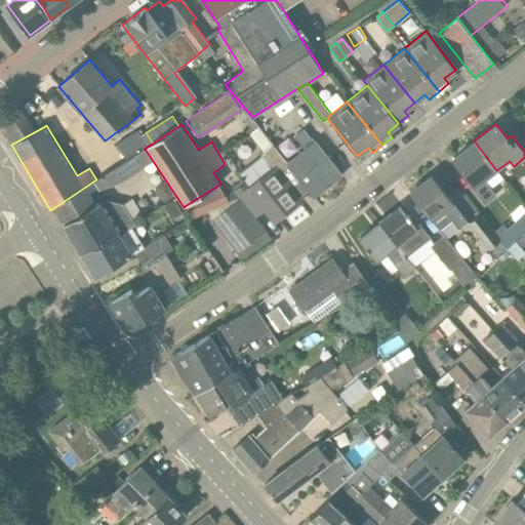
[(119,140),(125,152),(148,139),(140,127),(119,140)]
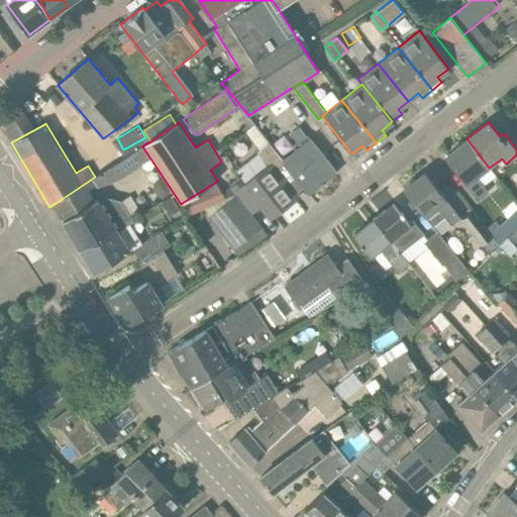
[(303,187),(309,194),(336,173),(307,135),(297,142),(300,146),(282,161),(303,187)]
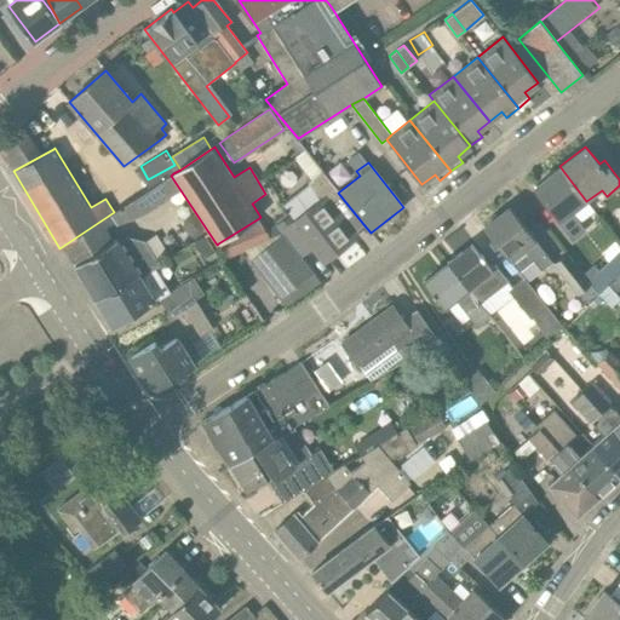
[(586,201),(560,166),(534,185),(558,217),(556,219),(572,240),(584,229),(572,213),(586,201)]
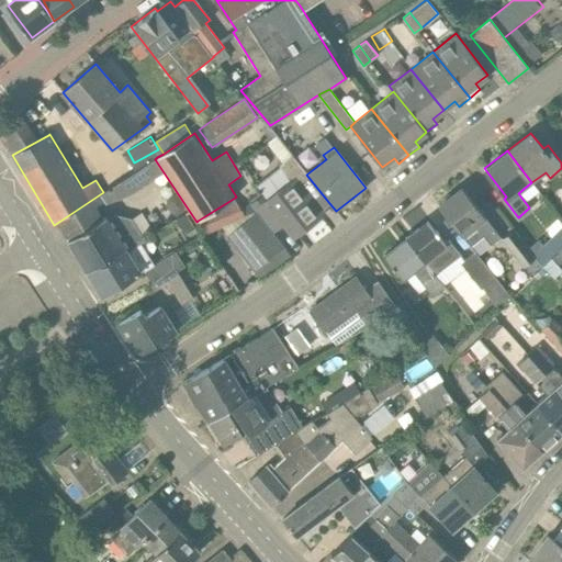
[(263,193),(250,204),(273,233),(283,224),(294,238),(324,215),(321,211),(329,203),(306,175),(290,155),(274,168),(277,170),(257,184),(263,193)]
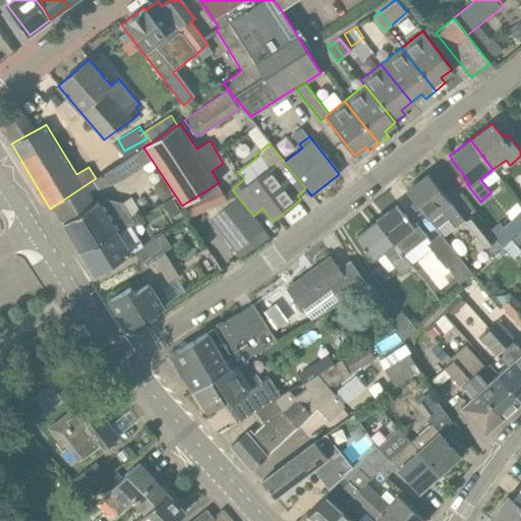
[(109,200),(102,205),(99,200),(94,201),(90,195),(98,190),(121,181),(140,167),(132,155),(124,160),(96,178),(53,207),(55,209),(63,223),(65,227),(80,251),(116,230),(118,233),(130,226),(133,225),(120,203),(109,200)]
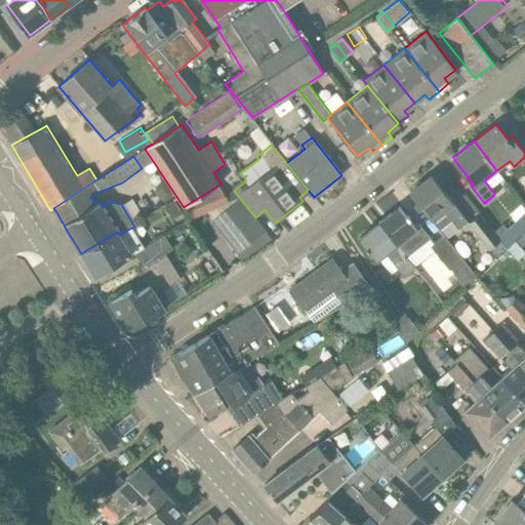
[(432,176),(410,193),(440,230),(450,221),(457,230),(469,221),(432,176)]
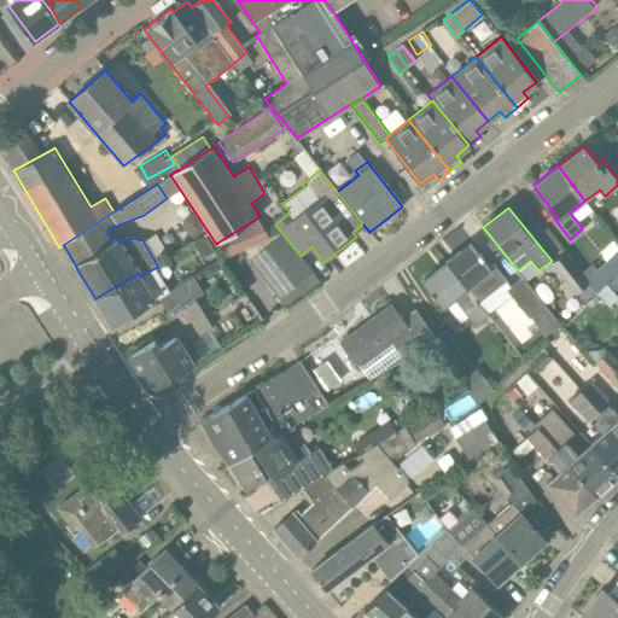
[(258,217),(217,243),(227,255),(269,238),(258,217)]
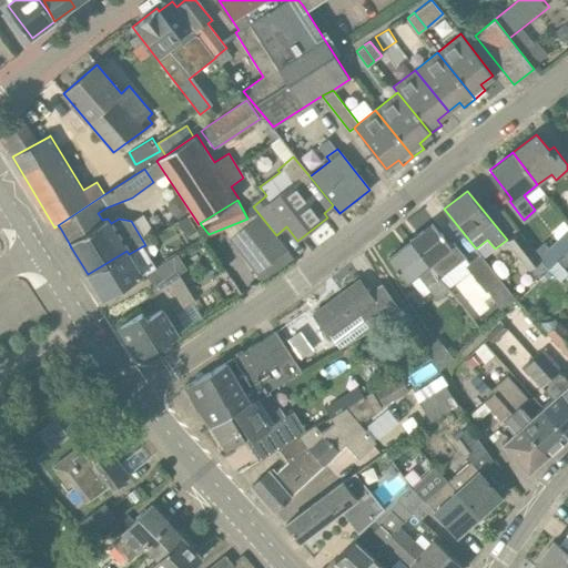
[(411,242),(440,279),(466,260),(454,243),(449,246),(433,224),(411,242)]
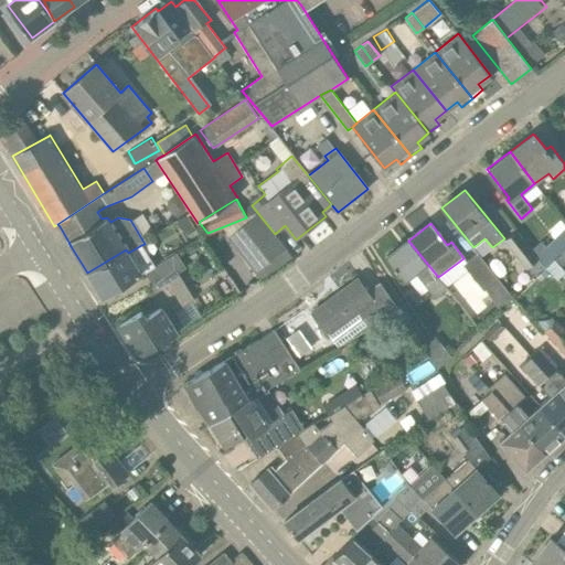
[(545,268),(553,259),(563,249),(564,247),(564,228),(546,247),(541,242),(531,249),(535,255),(545,268)]
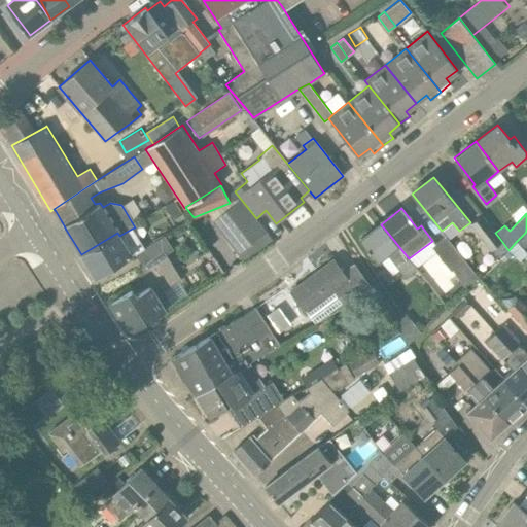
[(499,238),(495,233),(483,217),(472,225),(488,246),(499,238)]
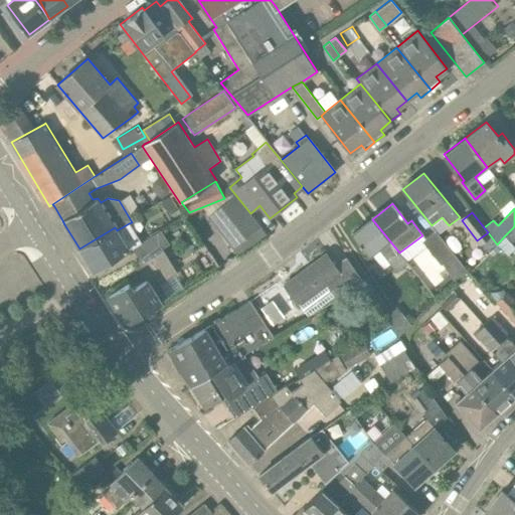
[(408,265),(399,252),(372,219),(353,234),(370,256),(380,249),(398,273),(408,265)]
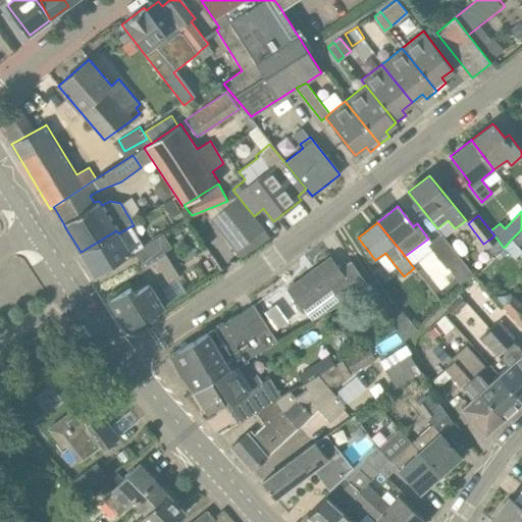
[(131,226),(118,233),(116,230),(81,252),(95,275),(132,253),(134,252),(141,264),(150,258),(152,260),(159,256),(170,249),(161,235),(143,246),(131,226)]
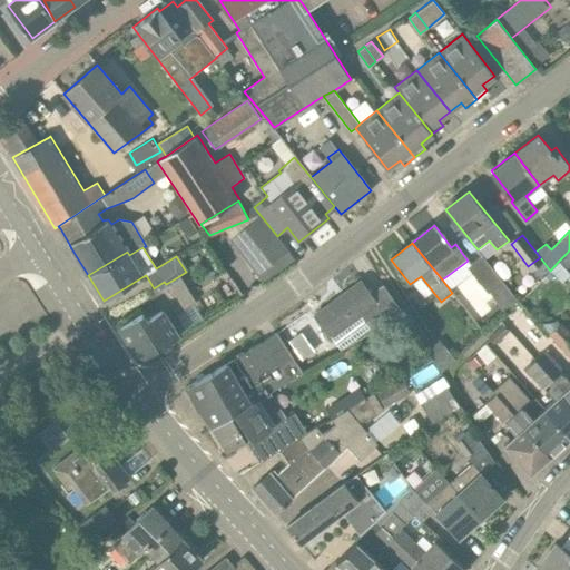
[(569,253),(568,252),(558,262),(567,271),(569,266),(569,253)]
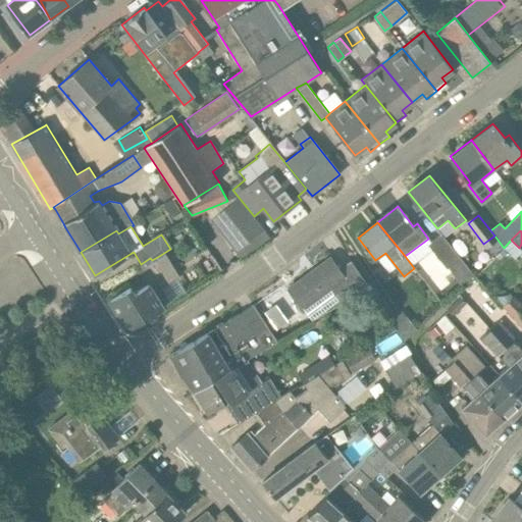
[(450,268),(461,259),(441,235),(429,245),(448,269),(450,268)]
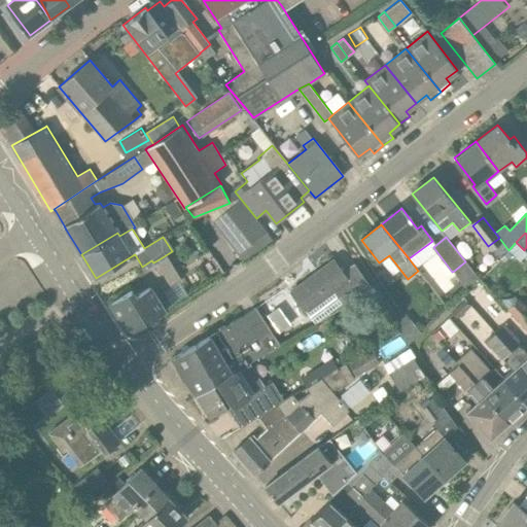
[(516,242),(508,250),(516,257),(524,250),(516,242)]
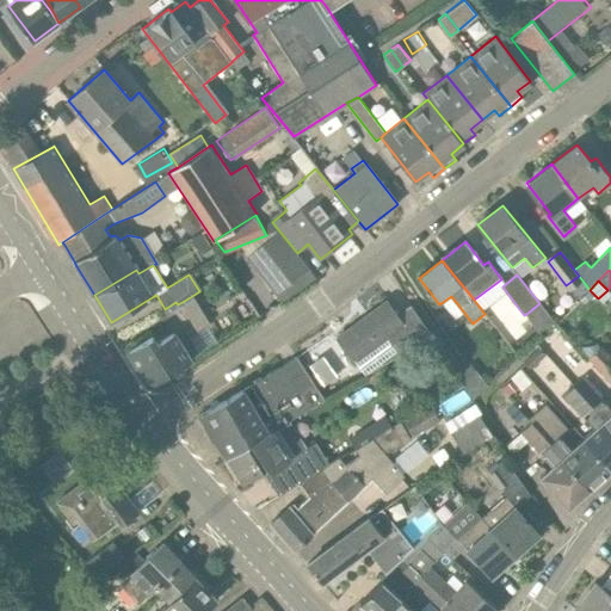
[(176,302),(165,309),(160,313),(172,333),(156,343),(152,335),(129,350),(150,386),(198,356),(189,340),(205,329),(186,300),(178,304),(176,302)]
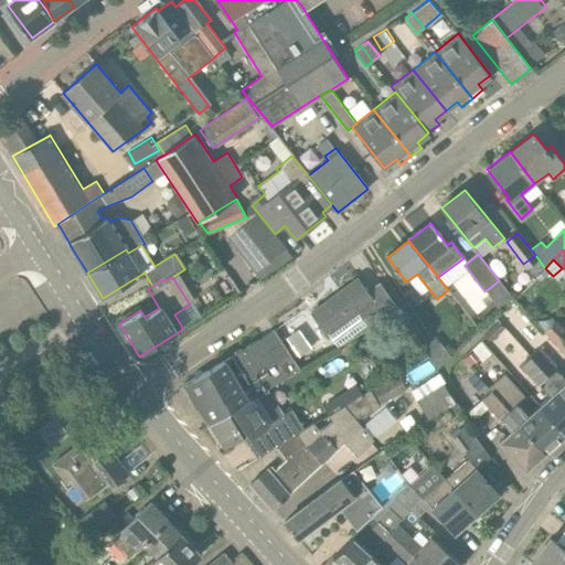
[(501,308),(513,299),(499,280),(487,290),(501,308)]
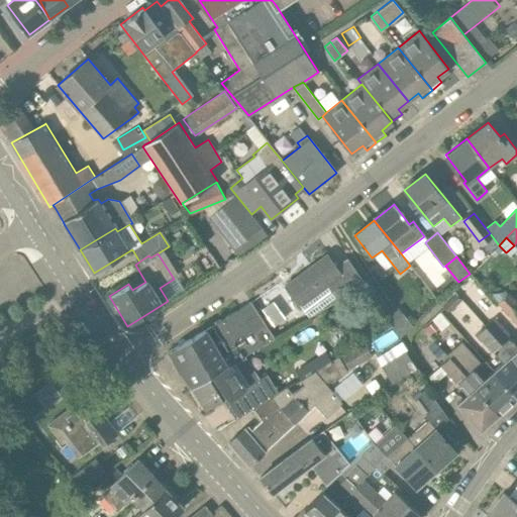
[(285,287),(302,309),(304,308),(310,316),(348,288),(352,294),(365,285),(348,260),(336,268),(329,259),(315,270),(316,272),(301,283),(297,278),(285,287)]
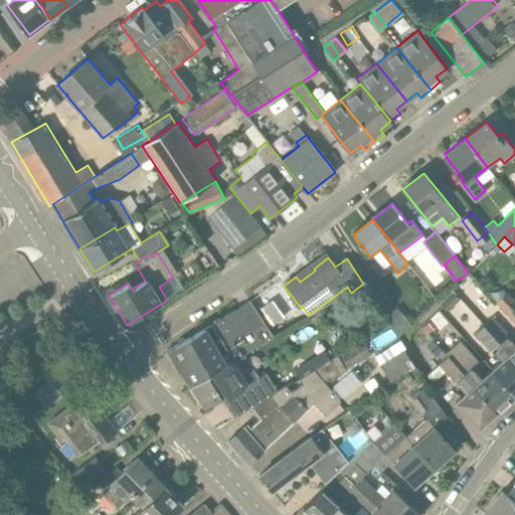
[(514,305),(506,296),(497,304),(514,323),(514,305)]
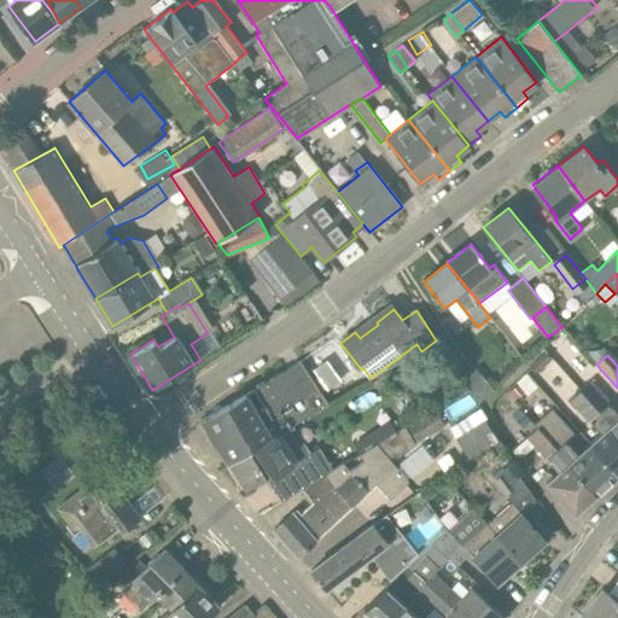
[(200,420),(214,443),(314,385),(298,362),(200,420)]
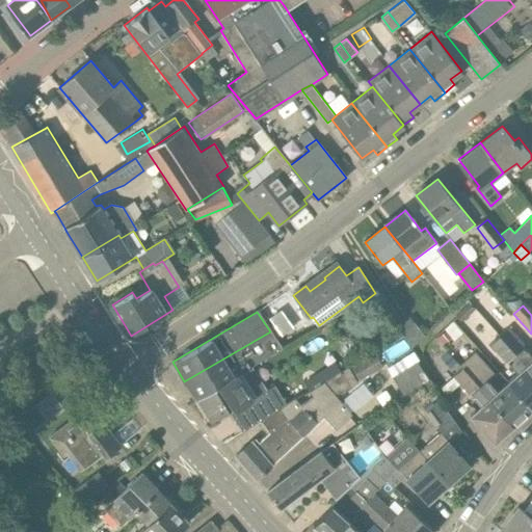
[(411,348),(425,337),(410,317),(399,326),(404,336),(411,348)]
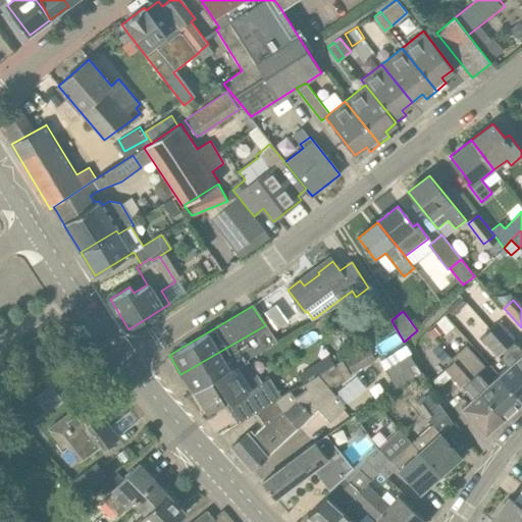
[(490,329),(521,363),(521,349),(514,341),(516,340),(500,321),(496,323),(490,329)]
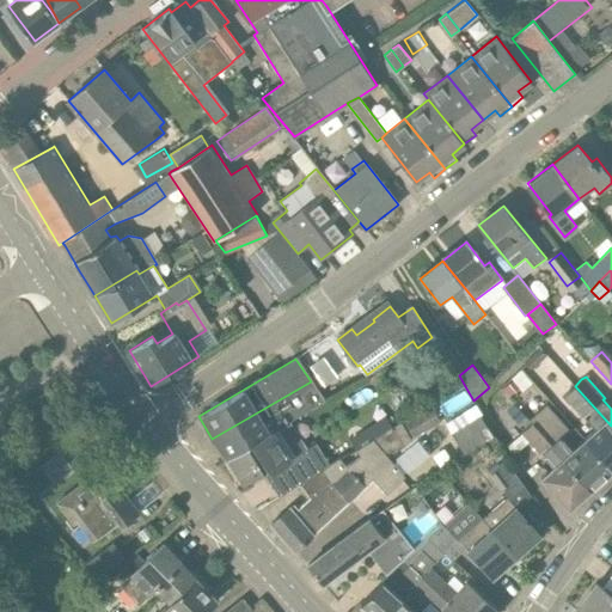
[(227,458),(273,432),(281,427),(324,402),(311,381),(212,439),(227,458)]
